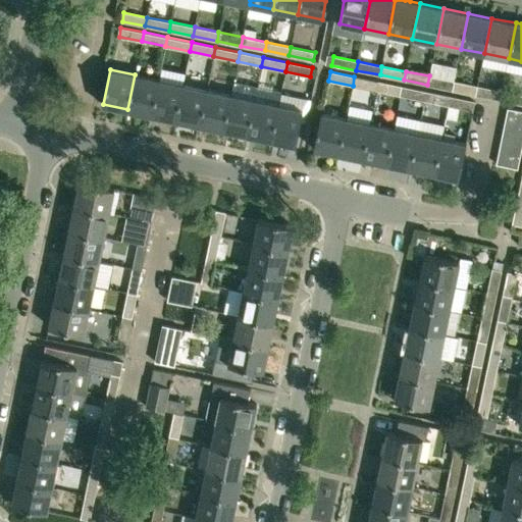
[(151,114),(159,79),(135,74),(127,109),(151,114)]
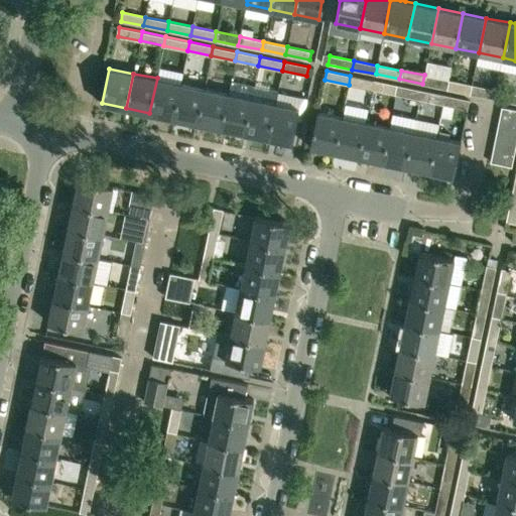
[(446,89),(448,80),(424,75),(422,84),(446,89)]
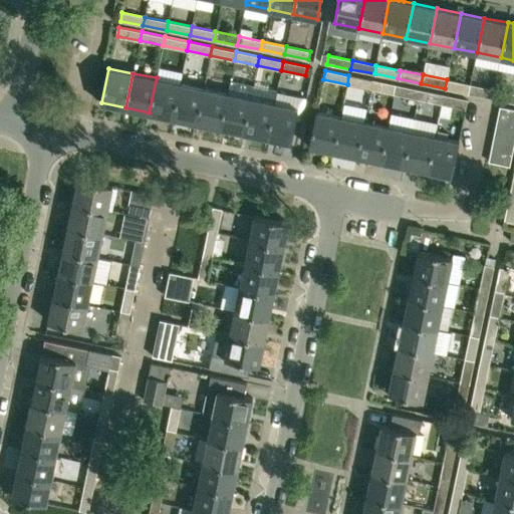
[(370,89),(372,79),(348,75),(347,84),(370,89)]
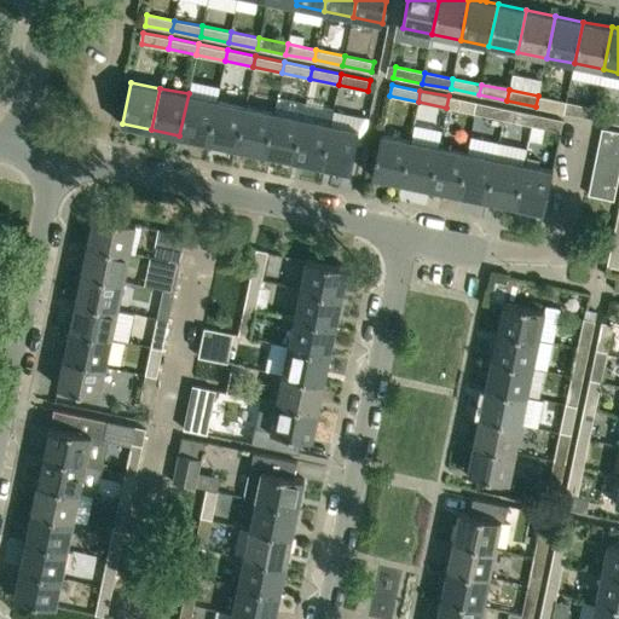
[(208,142),(217,99),(189,93),(179,136),(208,142)]
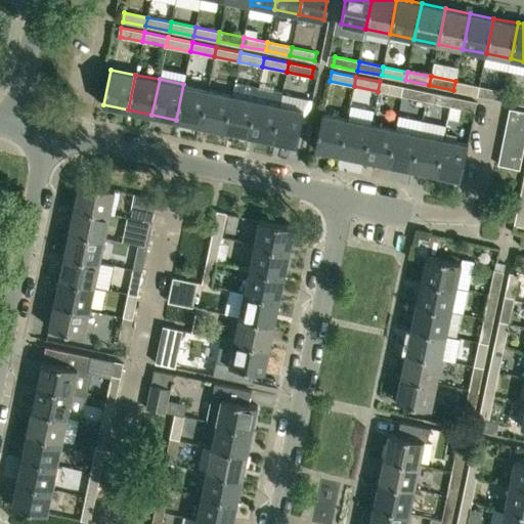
[(402,95),(403,86),(380,81),(378,91),(402,95)]
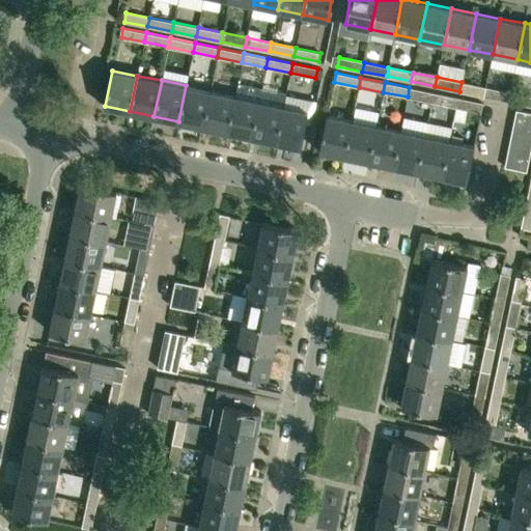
[(484,96),(485,87),(462,82),(459,91),(484,96)]
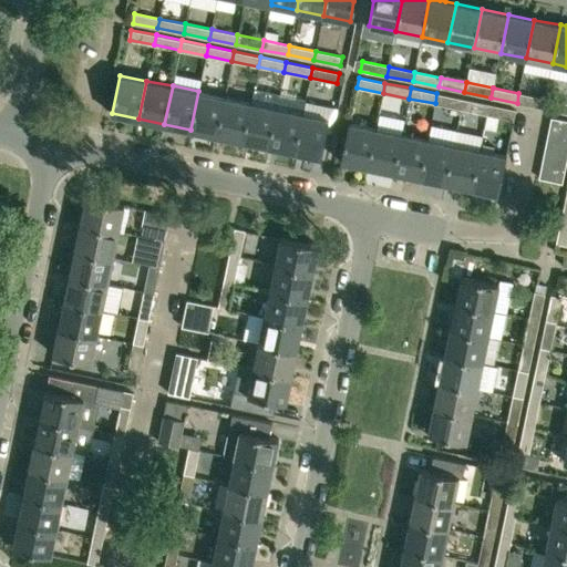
[(216,135),(225,96),(198,91),(191,130),(216,135)]
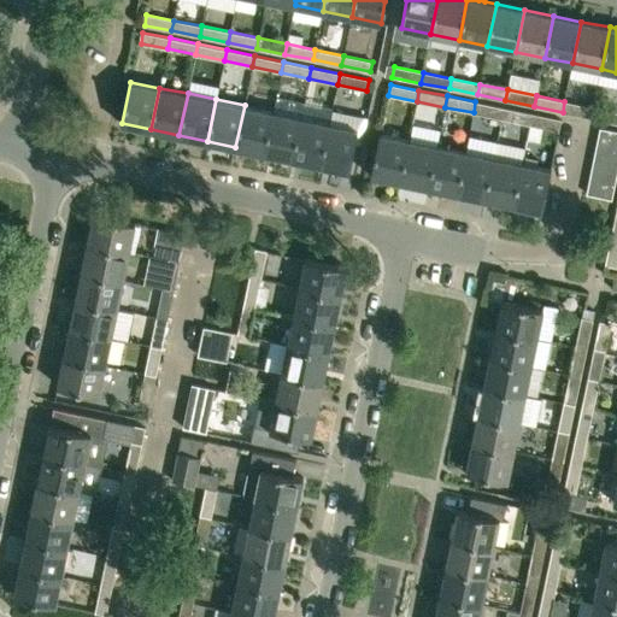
[(501,118),(504,107),(475,101),(474,112),(501,118)]
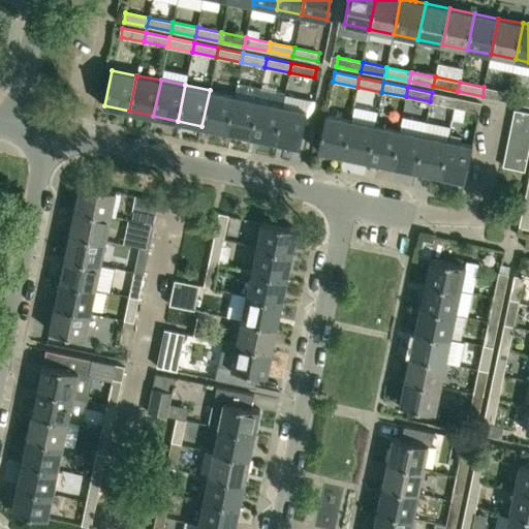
[(506,101),(508,92),(484,87),(483,96),(506,101)]
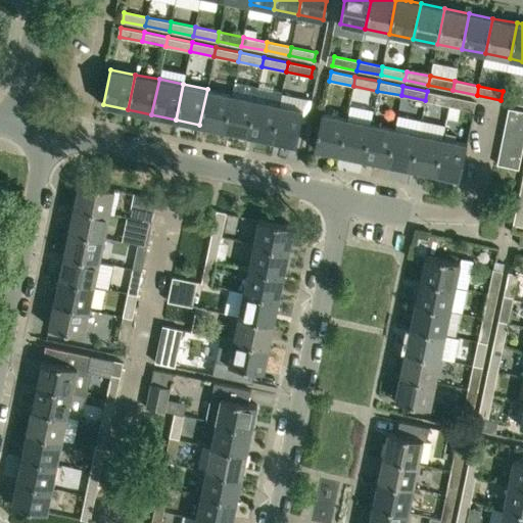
[(224,130),(231,94),(207,89),(199,125),(224,130)]
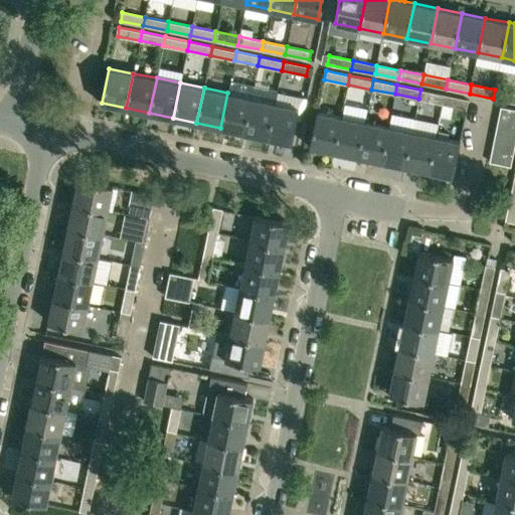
[(442,104),(444,95),(420,90),(418,99),(442,104)]
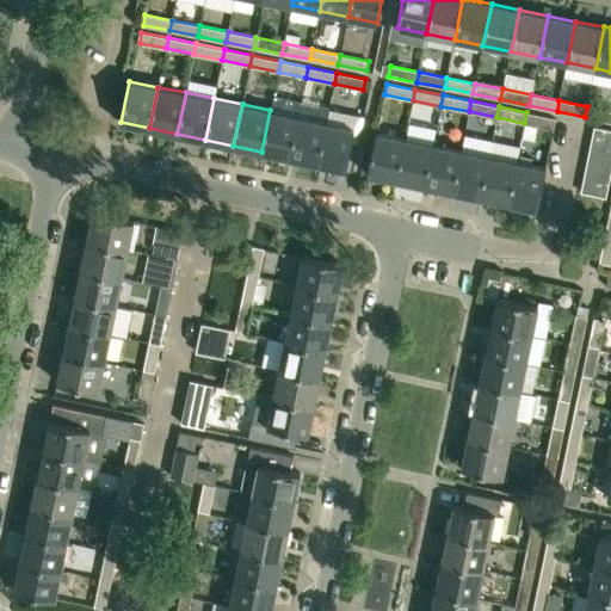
[(610,111),(587,106),(585,117),(610,122),(610,111)]
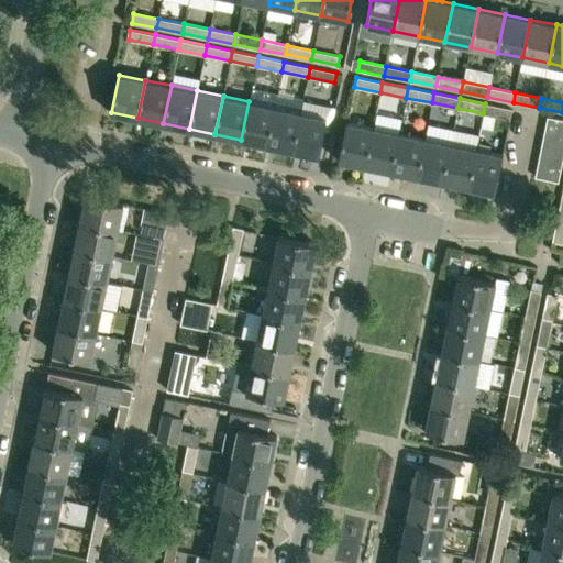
[(266,145),(275,107),(249,101),(241,140),(266,145)]
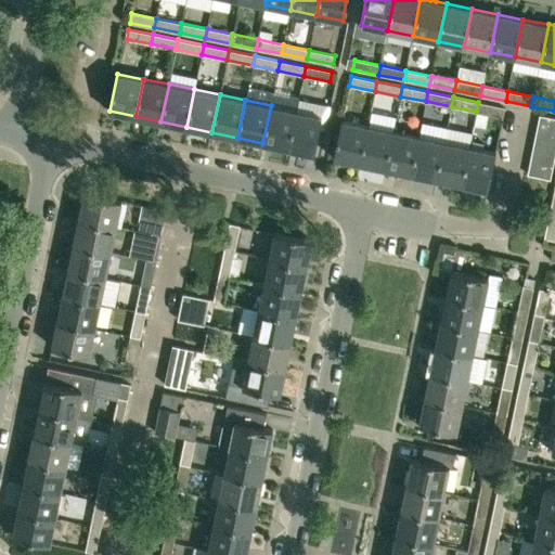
[(478,102),(476,112),(502,117),(504,107),(478,102)]
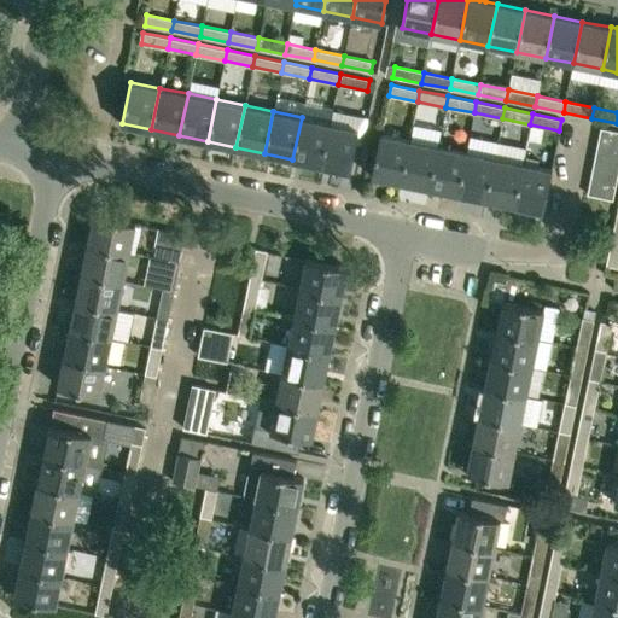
[(321,165),(330,123),(302,117),(292,159),(321,165)]
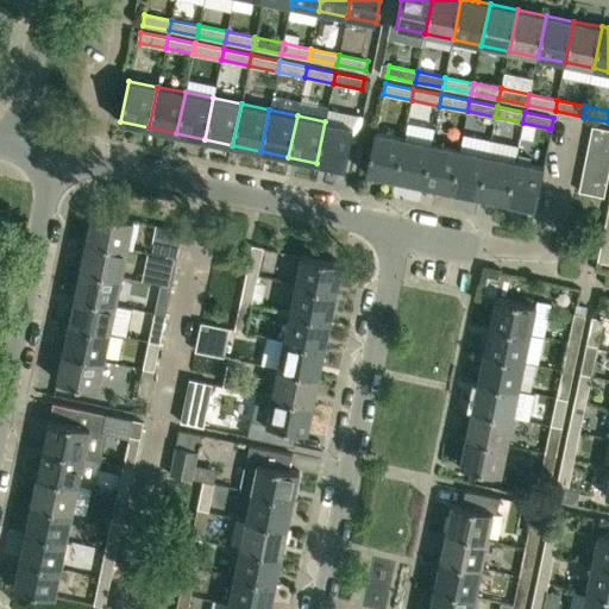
[(325,121),(316,163),(345,169),(353,127),(325,121)]
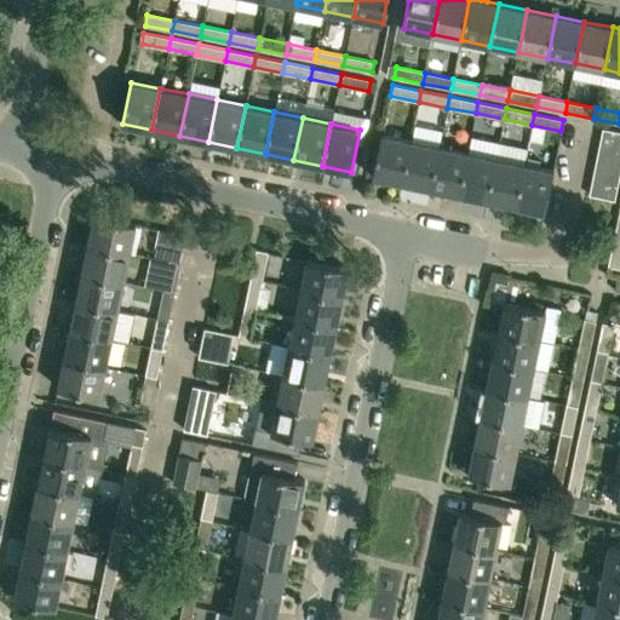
[(601,142),(619,145),(619,131),(603,128),(601,142)]
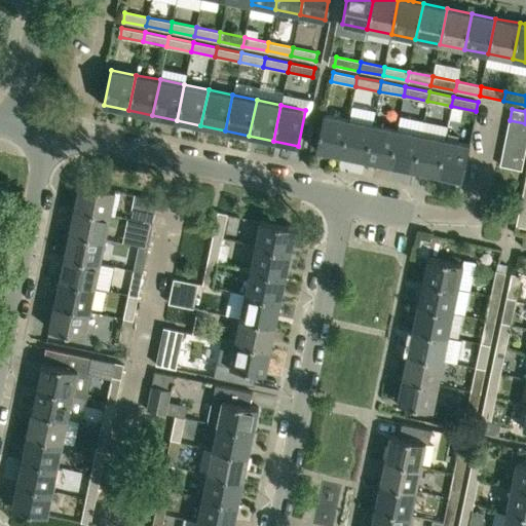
[(341,154),(348,119),(324,114),(316,149),(341,154)]
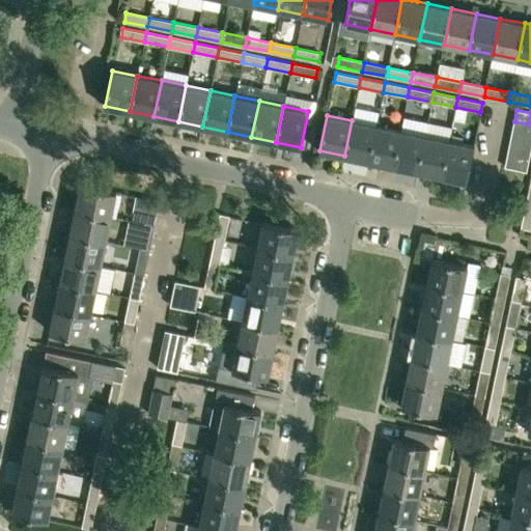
[(368,161),(375,124),(352,120),(344,156),(368,161)]
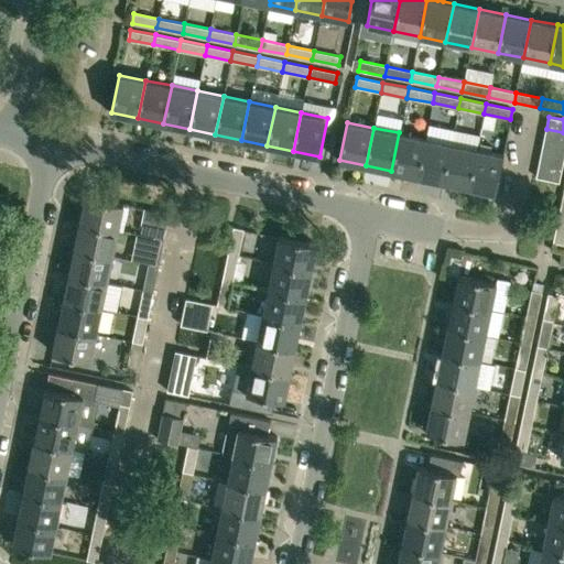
[(563,144),(563,132),(546,129),(544,141),(563,144)]
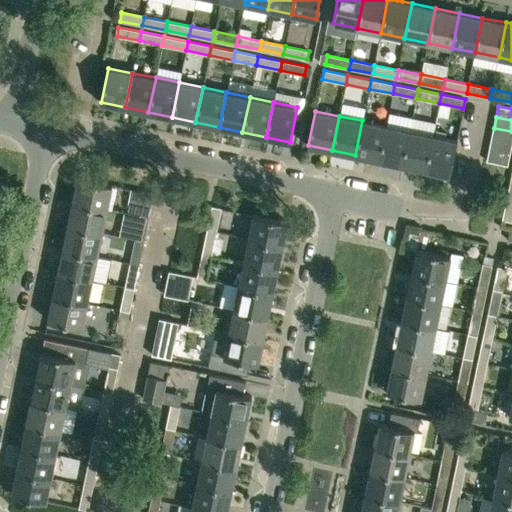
[(379,160),(386,125),(362,120),(355,155),(379,160)]
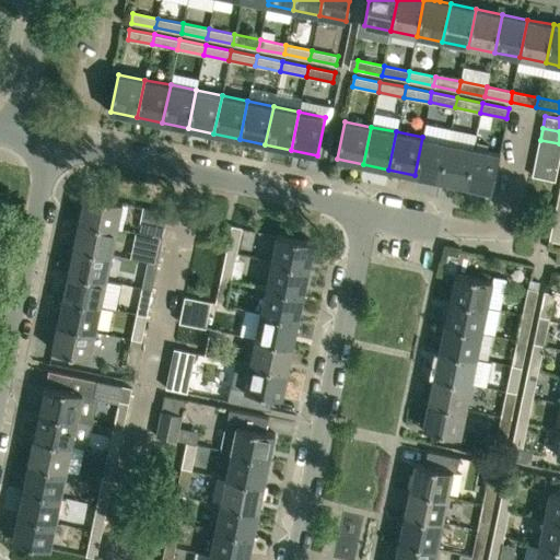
[(440,181),(447,142),(422,137),(415,175),(440,181)]
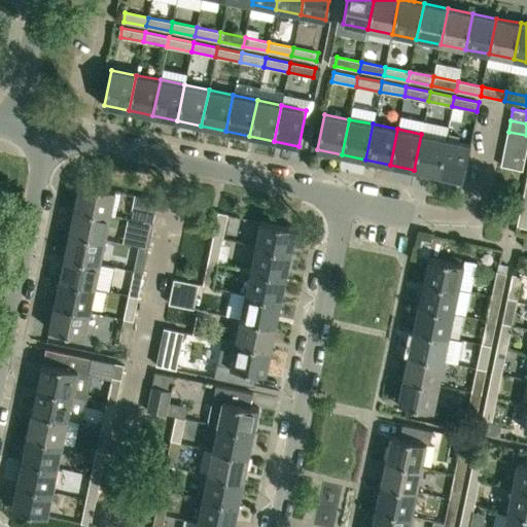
[(526,146),(526,135),(508,132),(505,143),(526,146)]
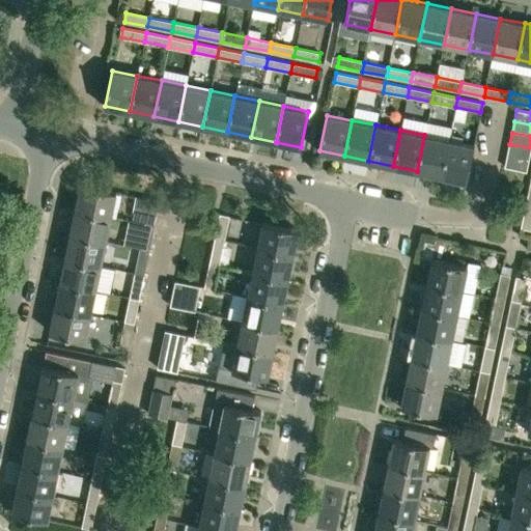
[(442,176),(449,140),(424,135),(417,171),(442,176)]
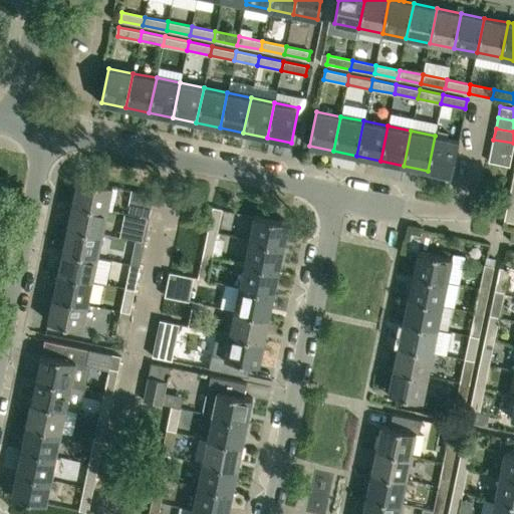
[(435,136),(428,171),(452,176),(459,141),(435,136)]
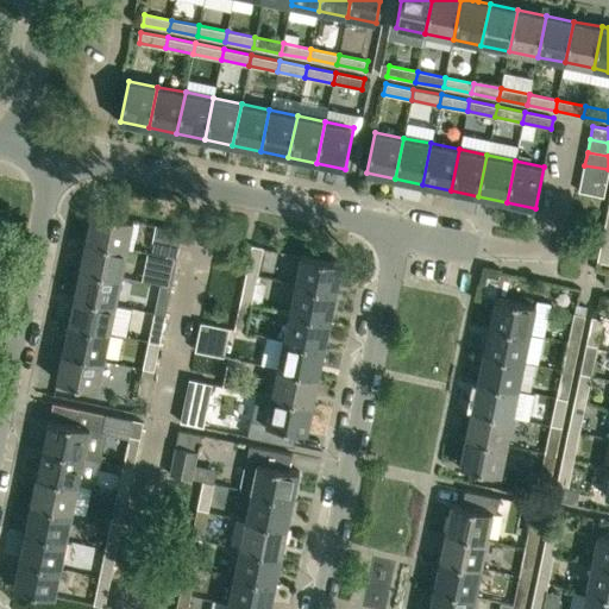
[(607,183),(608,171),(608,169),(584,165),(582,177),(607,183)]
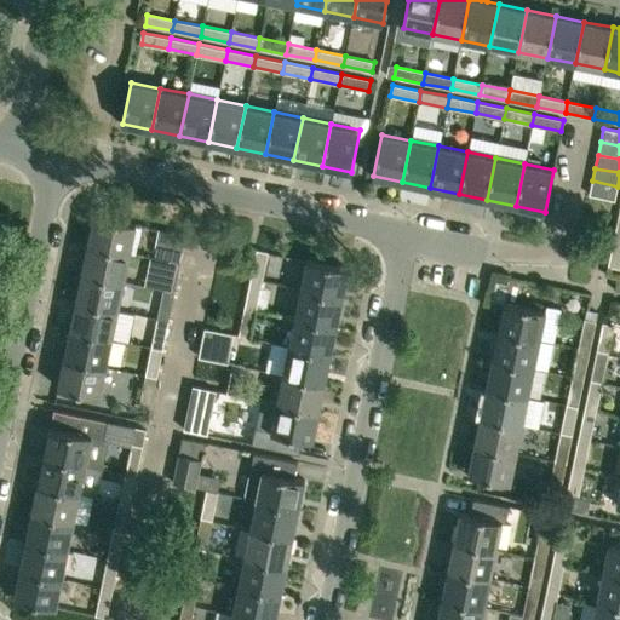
[(615,200),(618,187),(592,181),(590,195),(615,200)]
